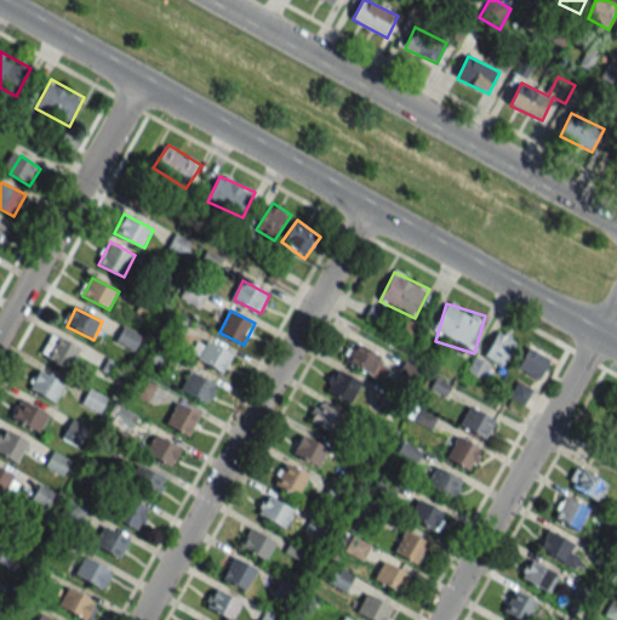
[(142,337),(125,329),(119,342),(136,351),(142,337)]
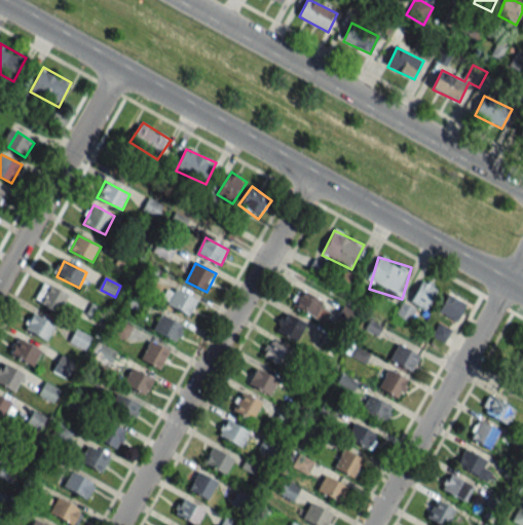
[(441,290),(425,279),(411,301),(426,311),(441,290)]
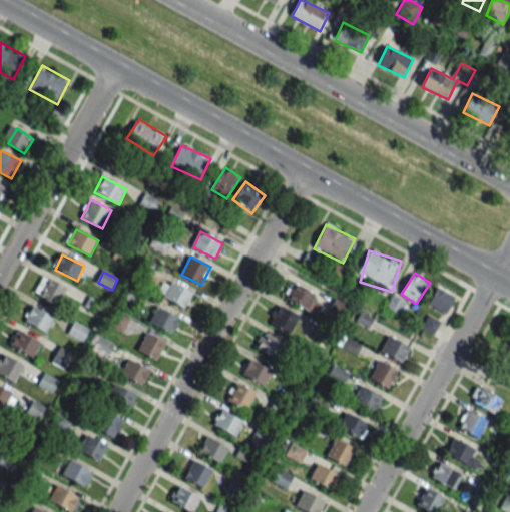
[(68,290),(45,277),(35,294),(58,306),(68,290)]
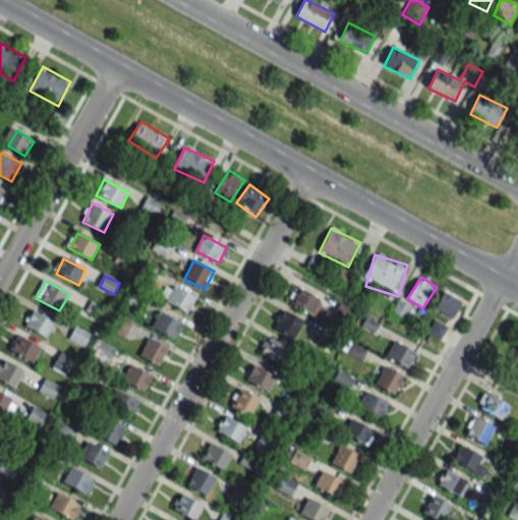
[(197,298),(189,313),(167,301),(175,286),(197,298)]
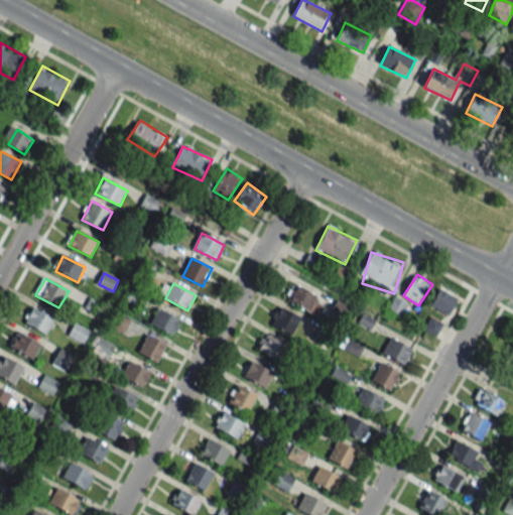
[(315,302),(318,296),(295,285),(287,301),(318,317),(324,306),(315,302)]
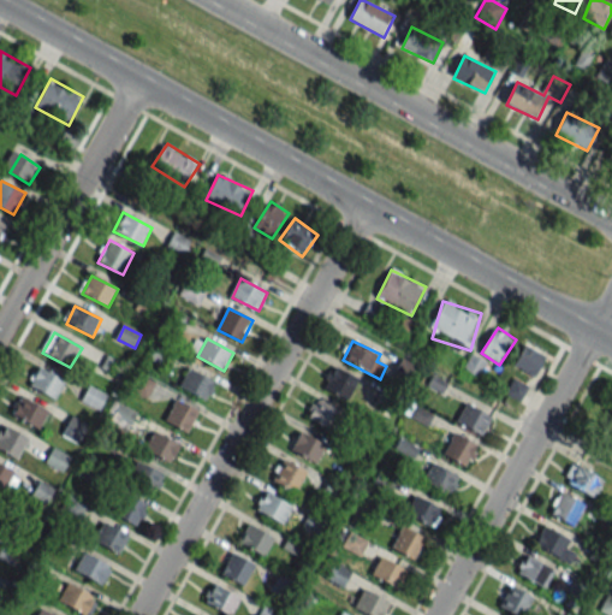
[(165,366),(172,352),(155,343),(148,358),(165,366)]
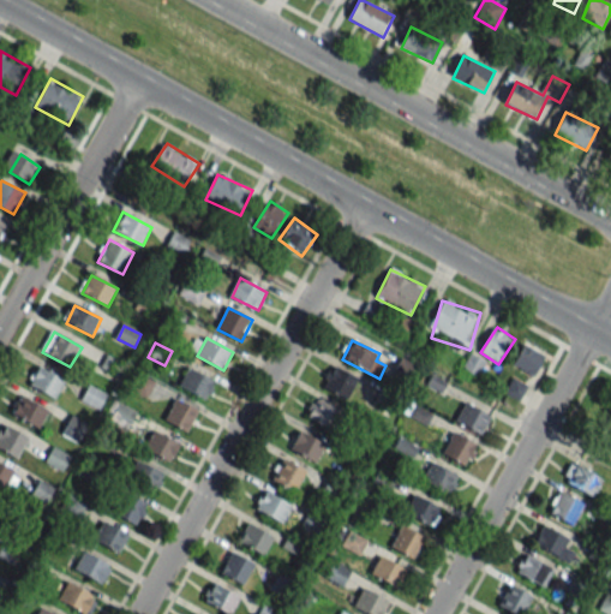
[(546,356),(526,344),(514,364),(533,376),(546,356)]
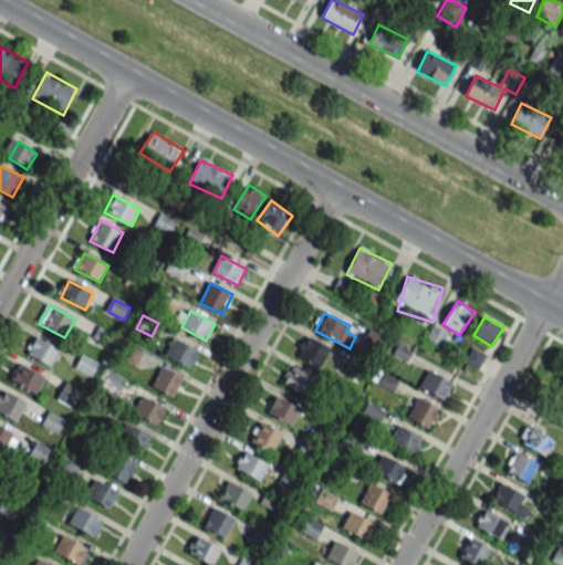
[(331,348),(309,336),(298,356),(320,368),(331,348)]
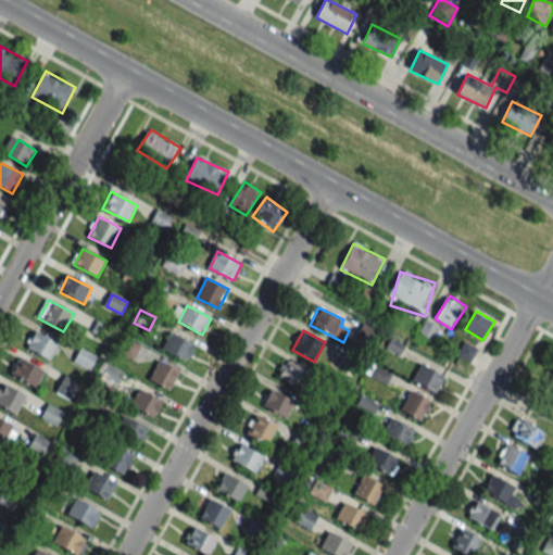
[(60,344),(52,361),(28,349),(36,332),(60,344)]
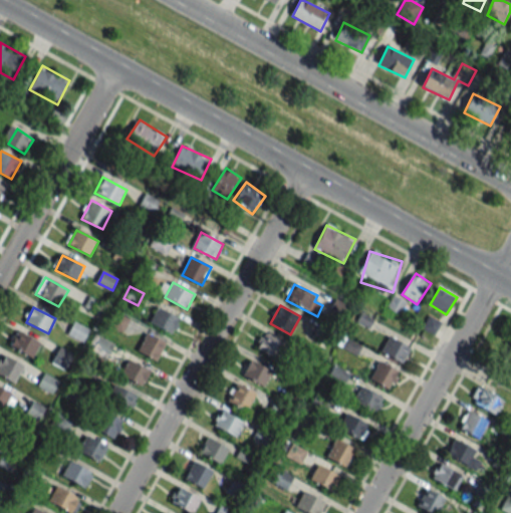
[(180,319),(173,334),(151,323),(158,308),(180,319)]
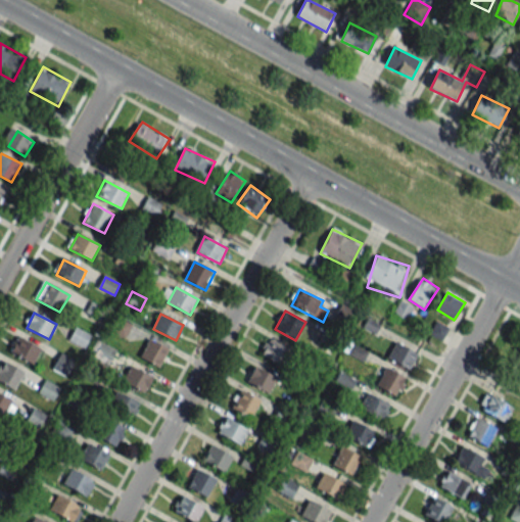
[(135,325),(120,316),(110,330),(127,339),(135,325)]
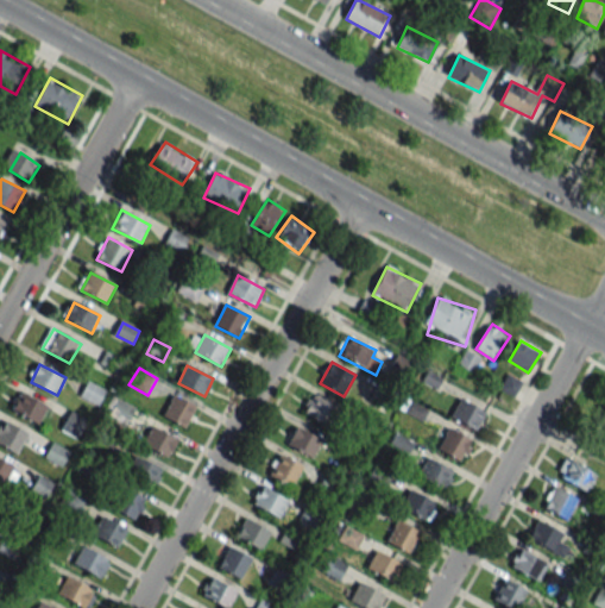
[(50,406),(41,425),(14,411),(24,393),(50,406)]
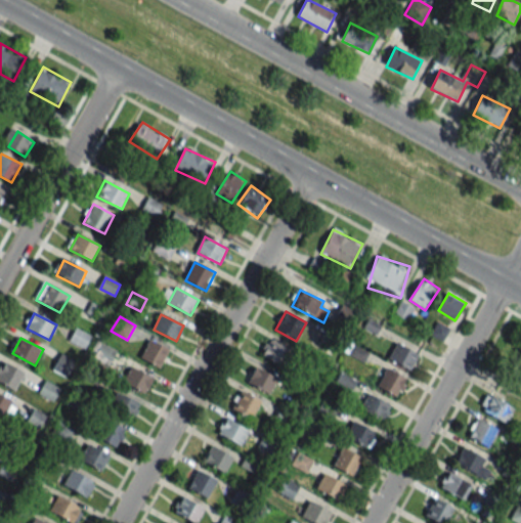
[(290,348),(269,338),(261,356),(281,365),(290,348)]
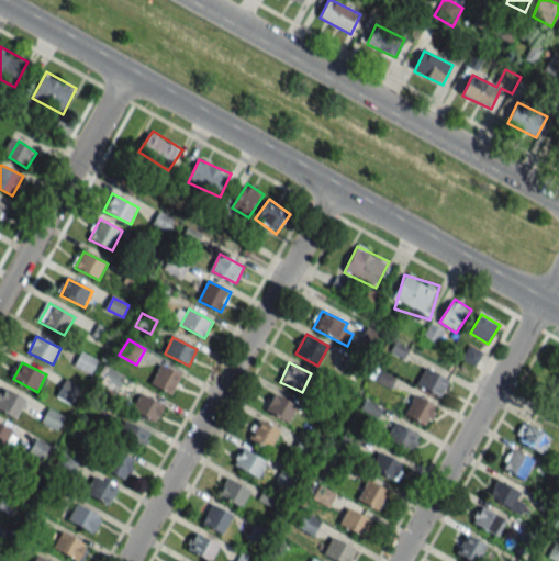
[(151,384),(172,395),(183,374),(161,363),(151,384)]
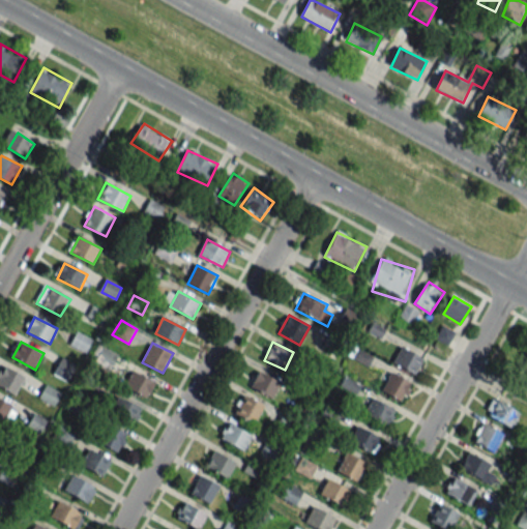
[(394,363),(415,375),(423,358),(403,348),(394,363)]
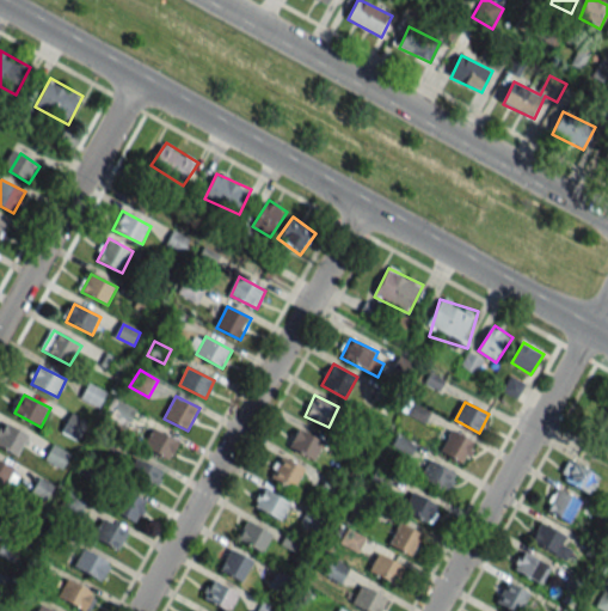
[(78,441),(90,423),(74,414),(62,432),(78,441)]
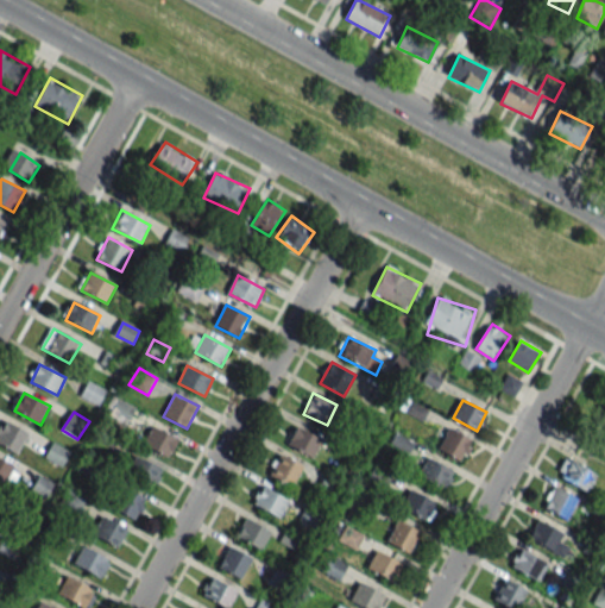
[(30,434),(5,420),(0,427),(0,444),(18,455),(30,434)]
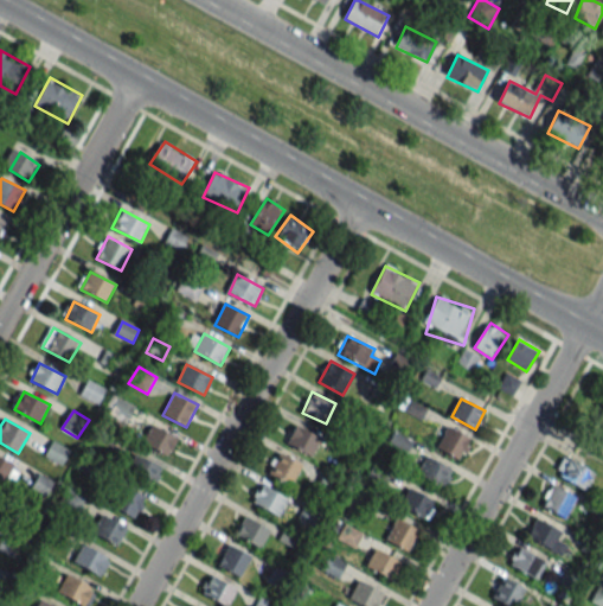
[(179,439),(170,457),(143,444),(153,426),(179,439)]
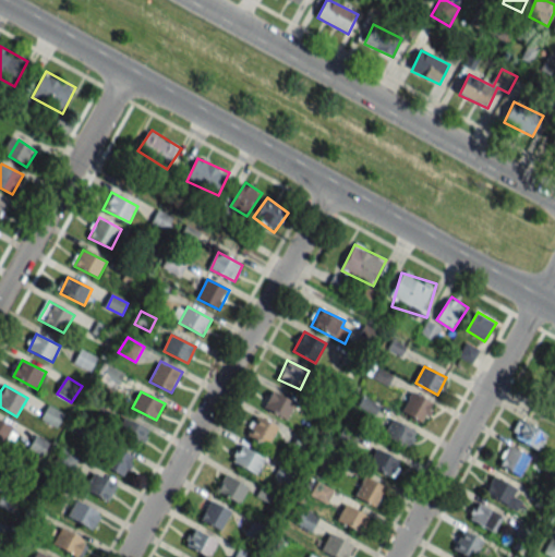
[(297,403),(289,421),(265,408),(274,391),(297,403)]
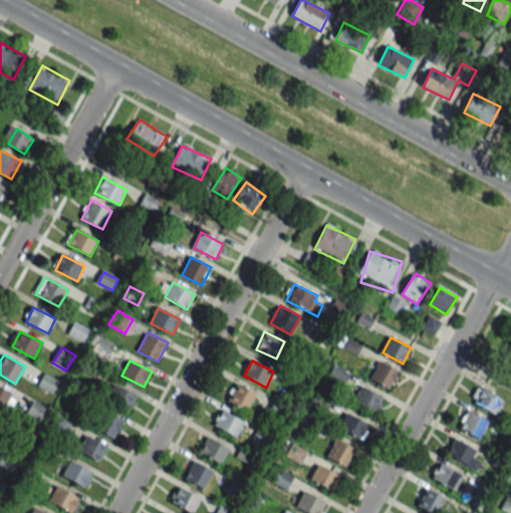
[(390,391),(400,371),(380,361),(370,380),(390,391)]
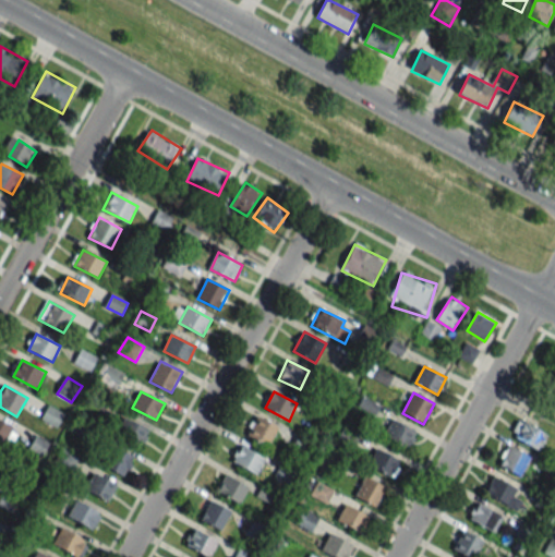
[(64,413),(49,407),(43,421),(59,427),(64,413)]
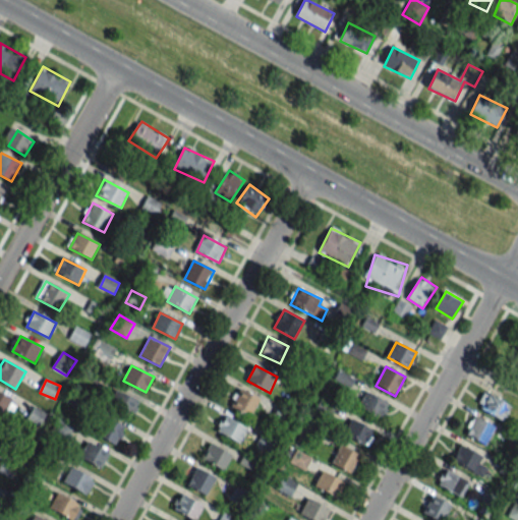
[(262,400),(240,389),(230,406),(251,418),(262,400)]
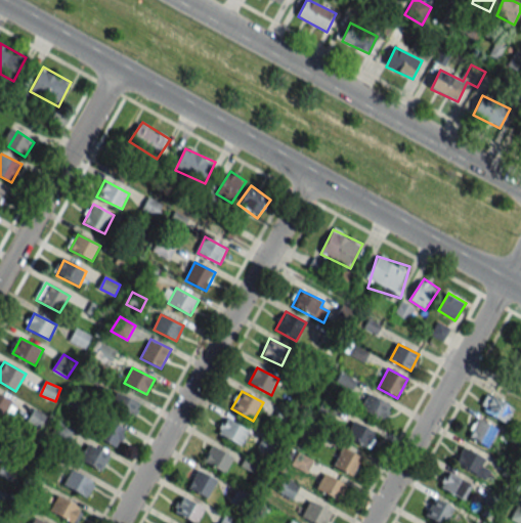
[(140,404),(132,420),(110,408),(118,393),(140,404)]
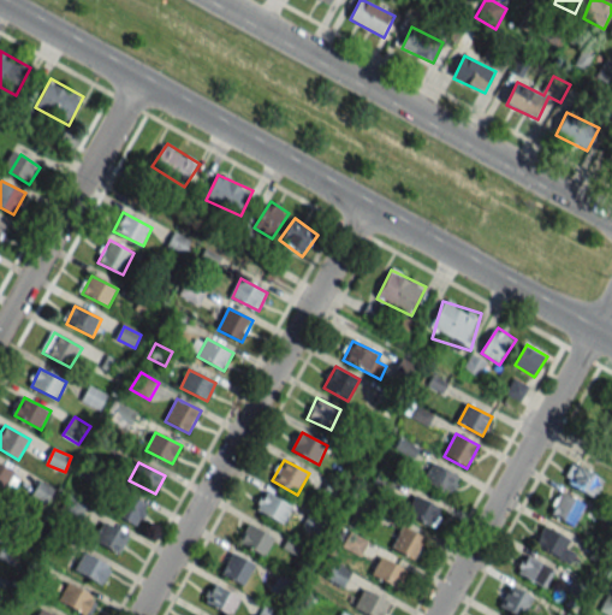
[(0,463),(16,473),(7,491),(0,486),(0,463)]
